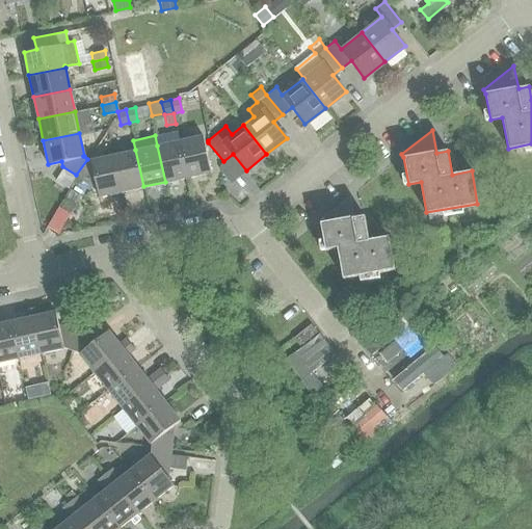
[(203,135),(179,140),(187,177),(210,172),(203,135)]
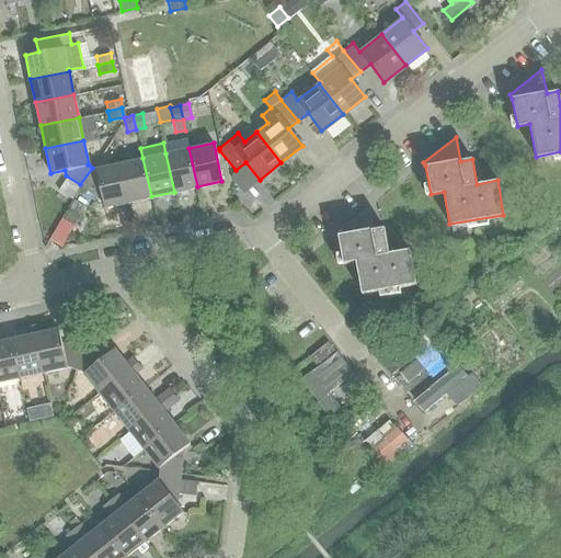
[(197,186),(189,148),(165,154),(174,192),(197,186)]
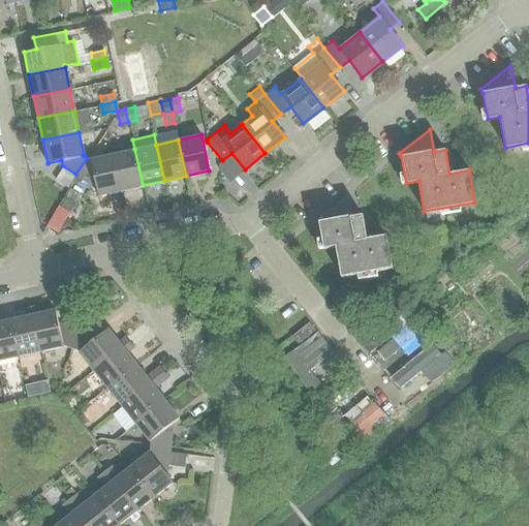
[(143,185),(134,149),(113,154),(121,190),(143,185)]
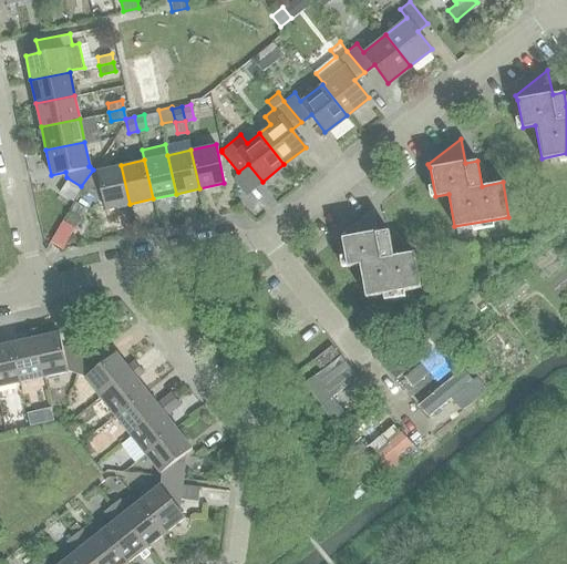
[(105,209),(130,204),(121,165),(96,171),(96,172),(93,170),(81,186),(96,196),(102,195),(105,209)]
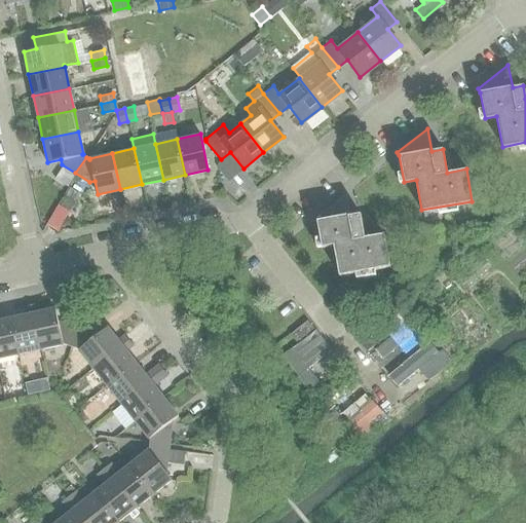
[(79,192),(69,186),(59,202),(69,209),(79,192)]
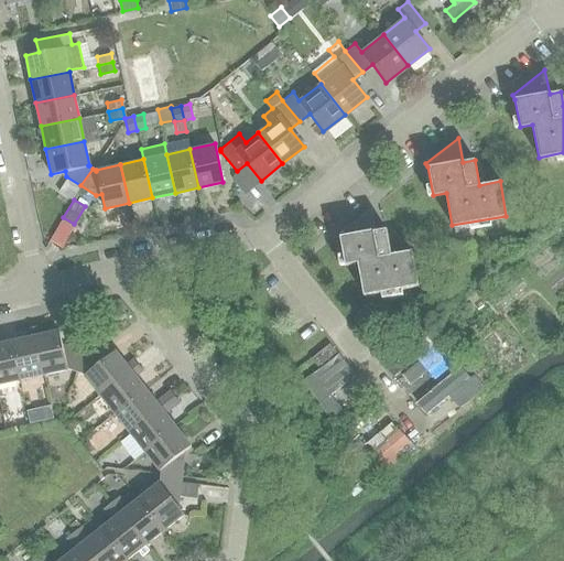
[(373,232),(370,207),(337,233),(339,236),(345,265),(357,262),(364,294),(418,284),(411,251),(391,255),(386,229),(373,232)]
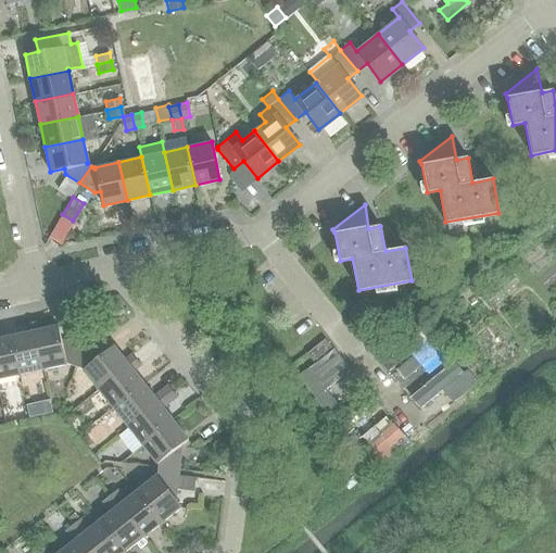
[(26,331),(11,335),(19,374),(42,368),(34,330),(40,328),(38,319),(25,323),(26,331)]
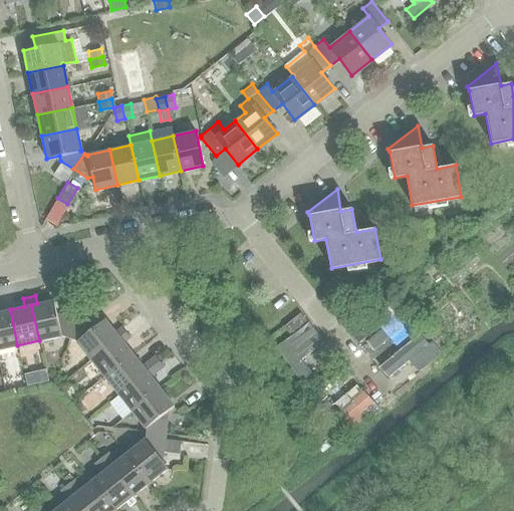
[(391,296),(349,329),(360,342),(402,310),(391,296)]
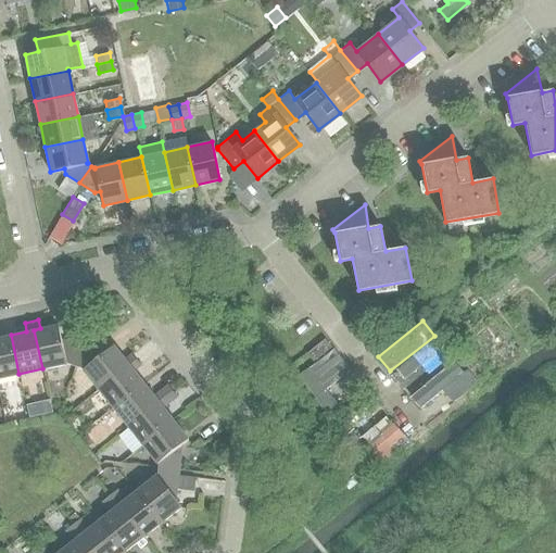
[(75,365),(81,346),(67,340),(61,341),(58,325),(40,328),(34,330),(42,368),(66,363),(66,362),(75,365)]
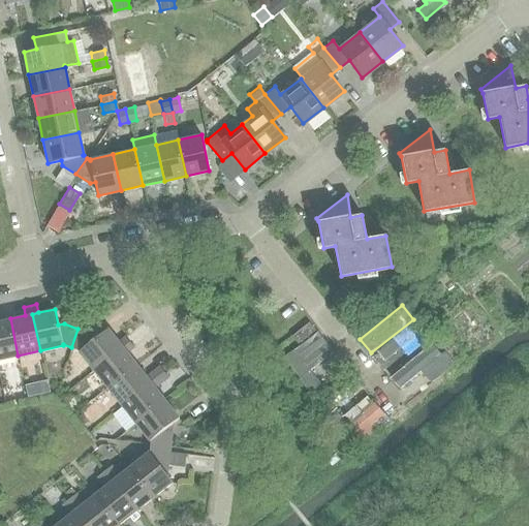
[(10,318),(0,320),(0,359),(18,356),(10,318)]
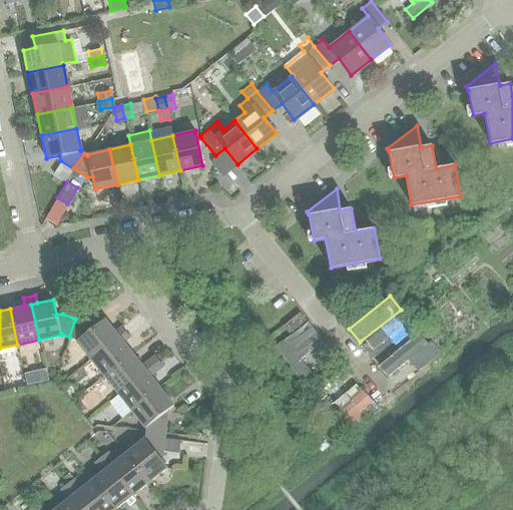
[(300,312),(289,320),(283,325),(290,335),(307,321),(300,312)]
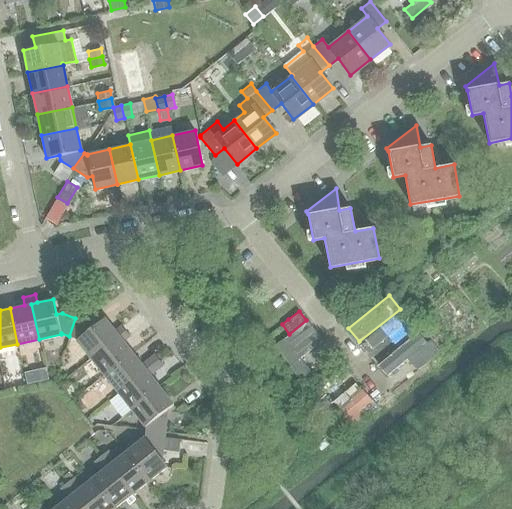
[(118,335),(114,329),(104,317),(92,327),(88,323),(75,318),(69,336),(77,339),(76,339),(90,357),(118,335)]
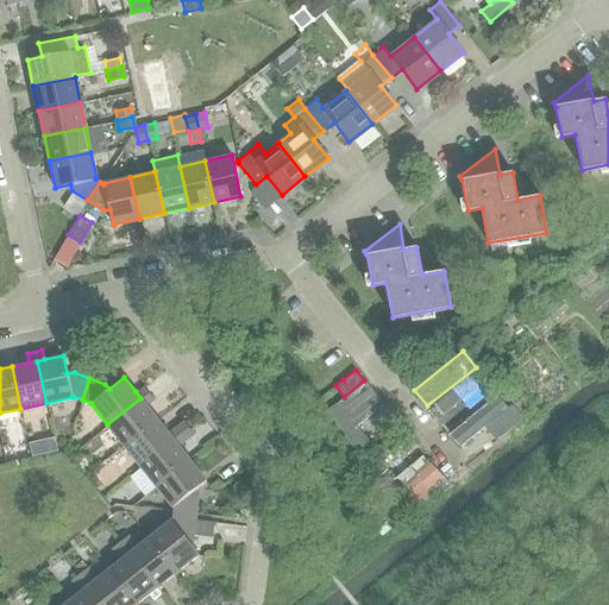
[(382,403),(364,380),(344,397),(341,399),(359,421),(382,403)]
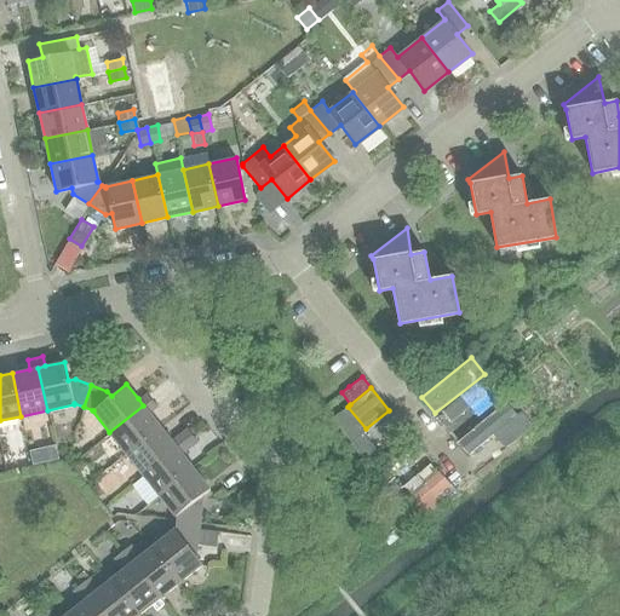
[(125,453),(160,426),(148,412),(156,404),(147,392),(138,398),(143,406),(109,432),(125,453)]
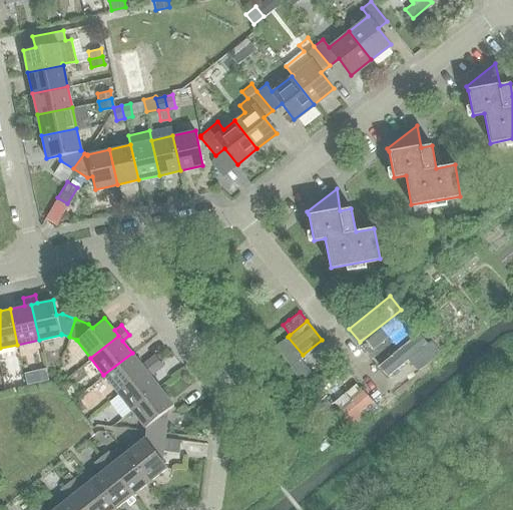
[(285,332),(271,343),(303,384),(317,373),(303,355),(288,337),(285,332)]
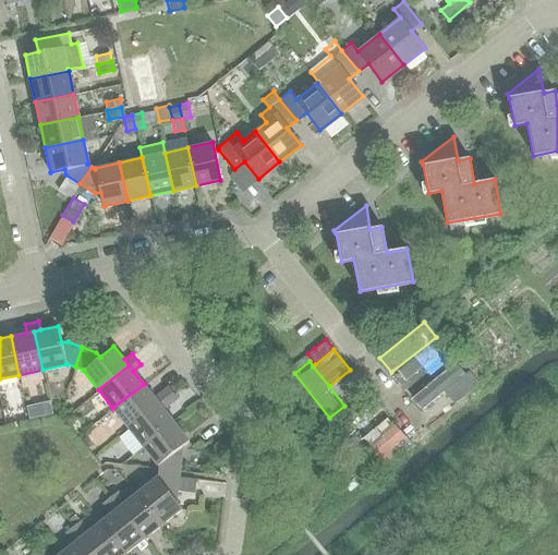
[(458,361),(413,396),(425,411),(470,376),(458,361)]
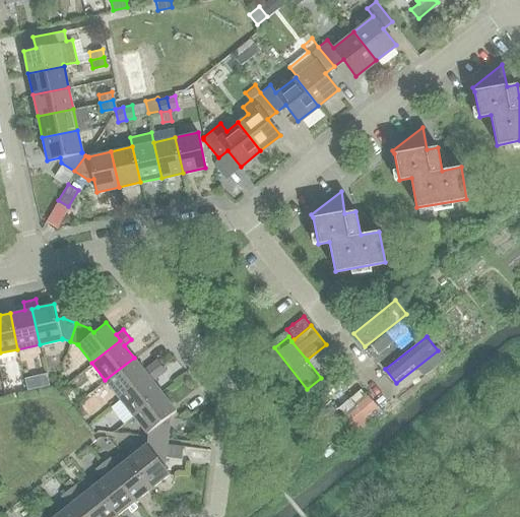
[(147,374),(151,380),(165,369),(156,359),(143,369),(134,358),(105,380),(119,397),(147,374)]
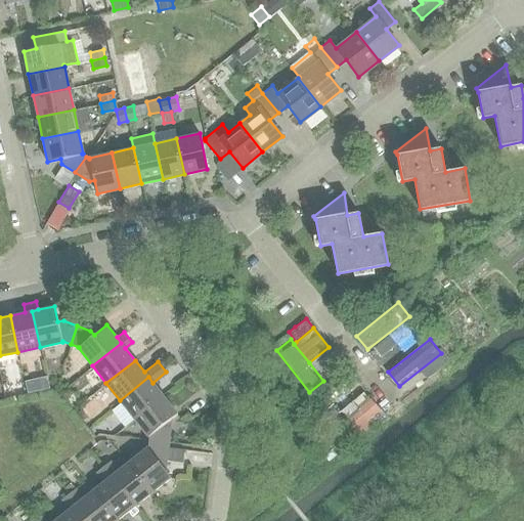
[(120,400),(133,418),(162,394),(153,383),(148,377),(120,400)]
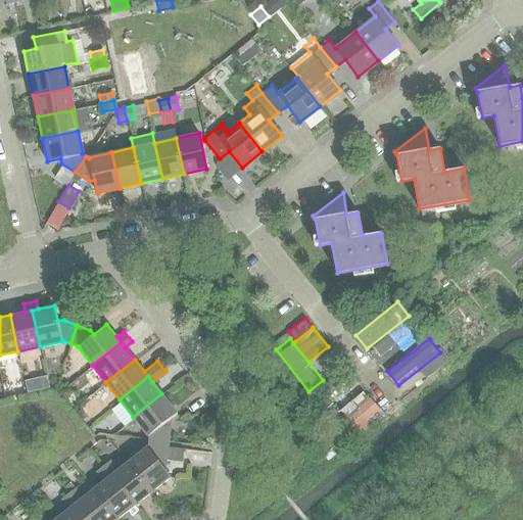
[(39,379),(40,389),(49,387),(47,378),(39,379)]
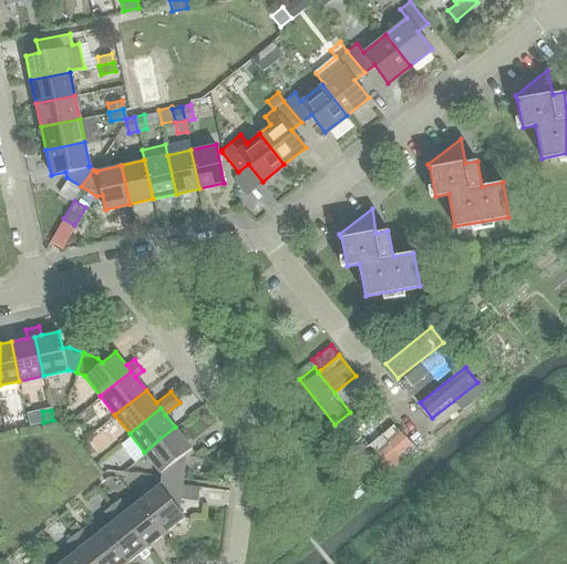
[(424,437),(413,421),(368,457),(379,472),(424,437)]
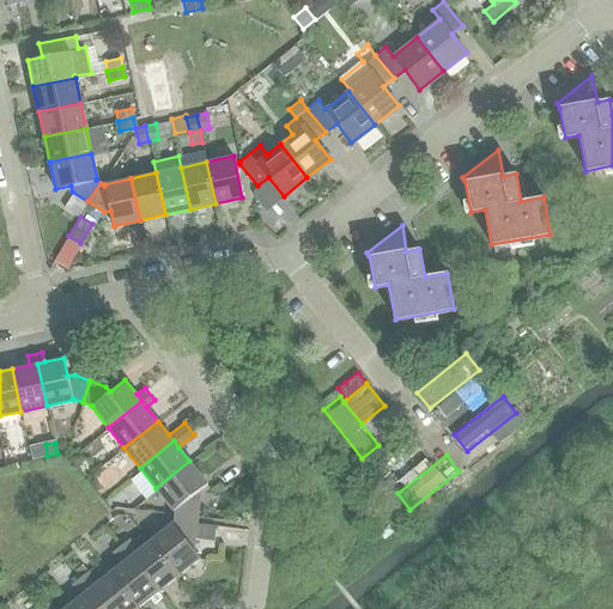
[(206,482),(189,461),(156,488),(173,510),(174,509),(174,512),(196,516),(199,497),(194,492),(206,482)]
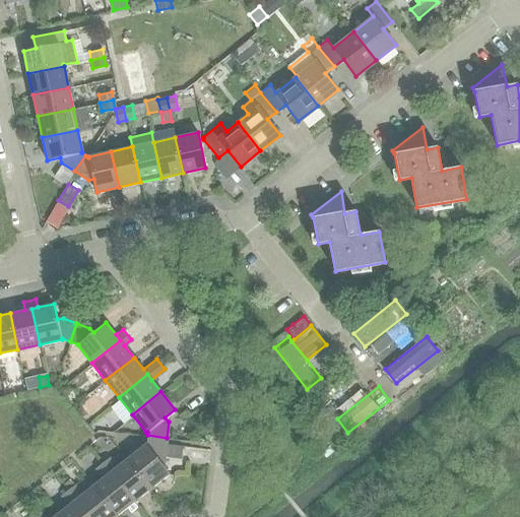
[(338,413),(325,397),(316,404),(329,422),(338,413)]
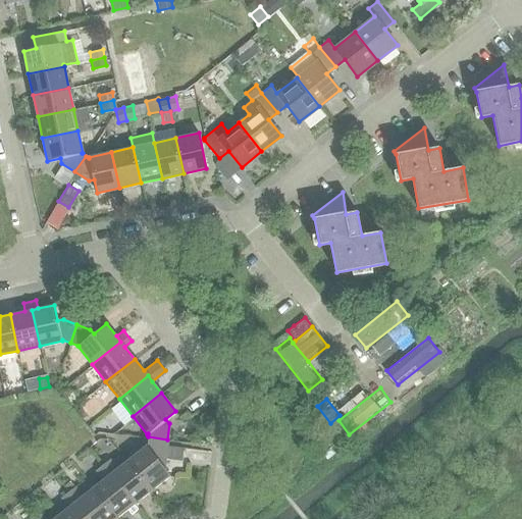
[(146,446),(127,460),(151,489),(169,474),(161,464),(164,460),(166,445),(147,442),(147,446),(146,446)]
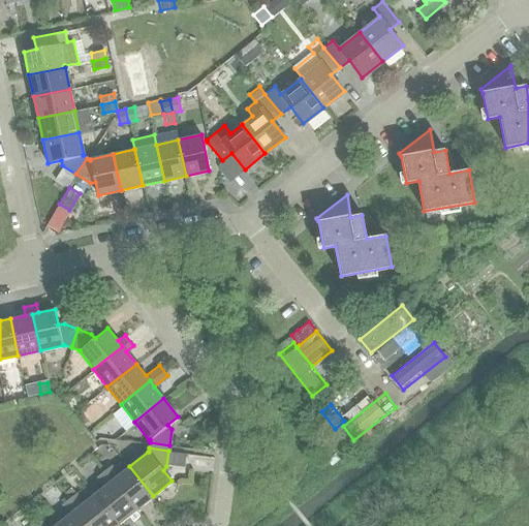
[(135,509),(153,496),(129,466),(119,474),(111,464),(103,470),(135,509)]
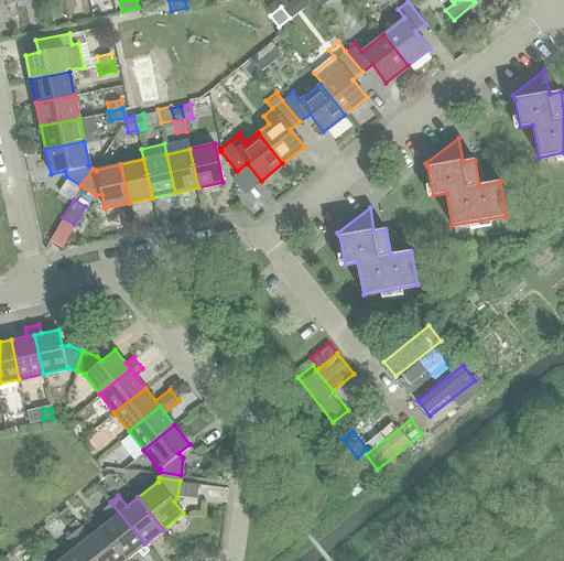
[(100,527),(126,559),(144,543),(110,502),(104,507),(112,518),(100,527)]
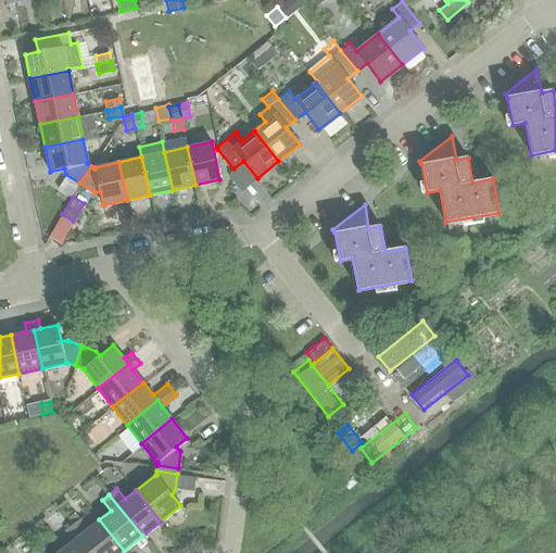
[(96,552),(121,552),(124,551),(99,519),(88,528),(79,517),(72,523),(96,552)]
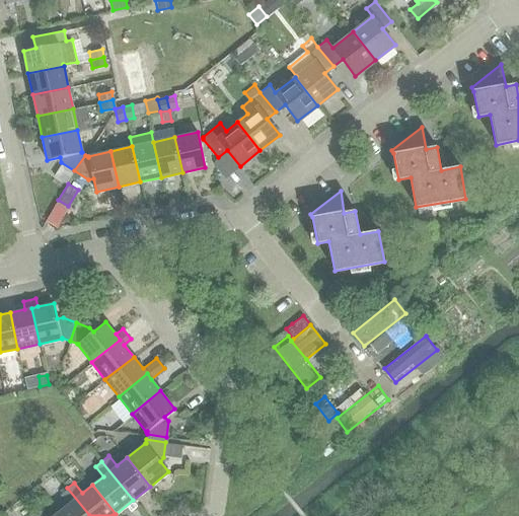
[(58,512),(61,515),(89,515),(67,488),(61,494),(69,504),(58,512)]
